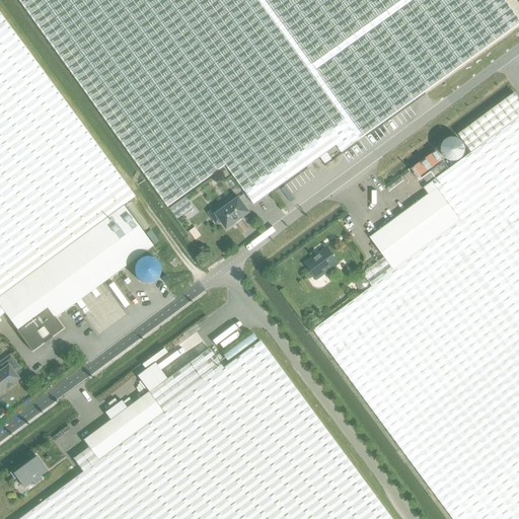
[(19,0),(169,207),(227,166),(248,197),(330,137),(337,146),(342,154),(518,25),(518,18),(506,0),(19,0)]
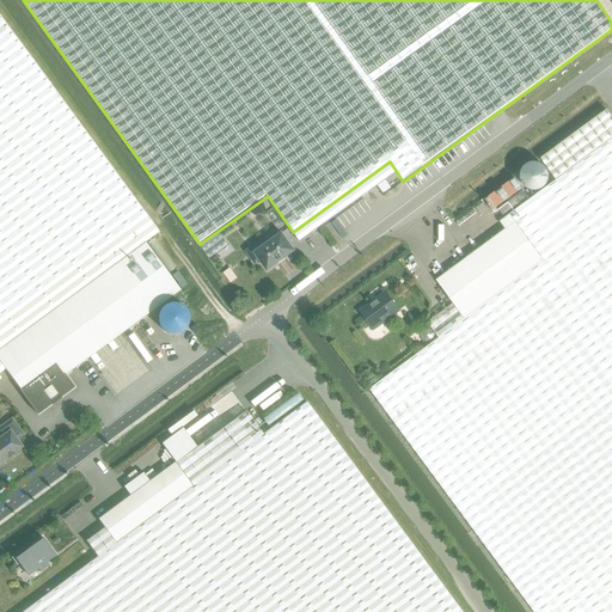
[(0,326),(147,218),(0,17),(0,326)]
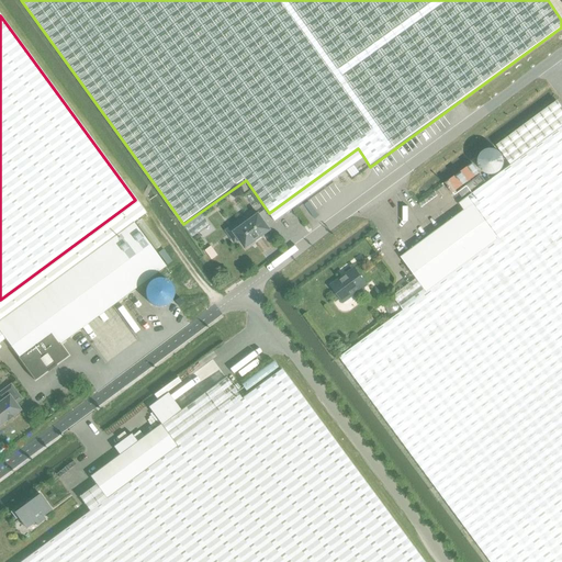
[(510,166),(469,198),(499,239),(428,293),(417,279),(393,296),(403,311),(340,358),(491,561),(561,561),(561,108),(557,101),(496,146),(510,166)]
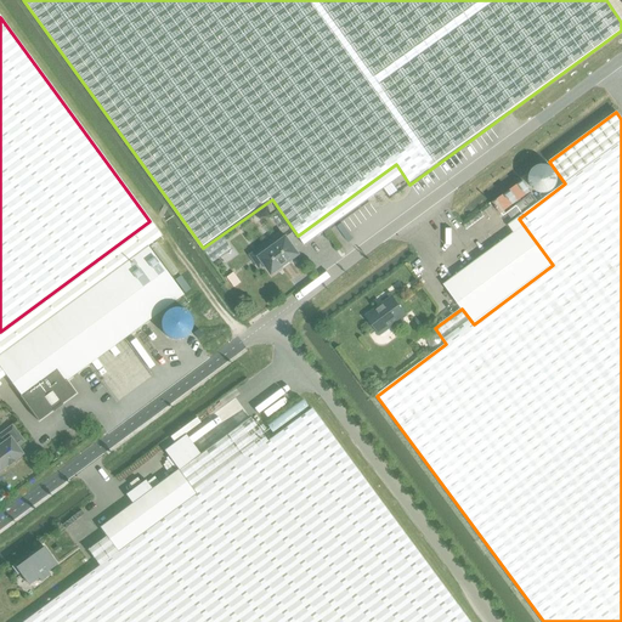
[(306,246),(403,175),(396,164),(298,236),(306,246)]
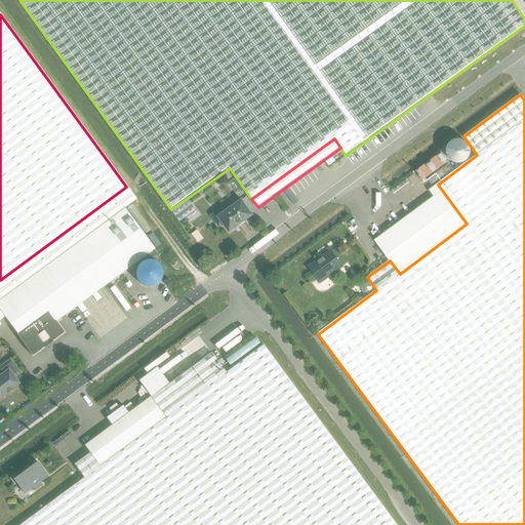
[(441,153),(416,171),(422,180),(438,169),(448,162),(441,153)]
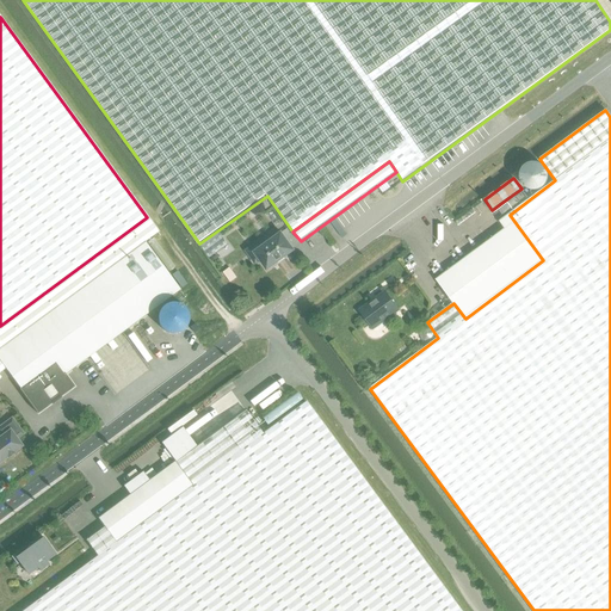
[(516,197),(498,210),(503,215),(519,203),(516,197)]
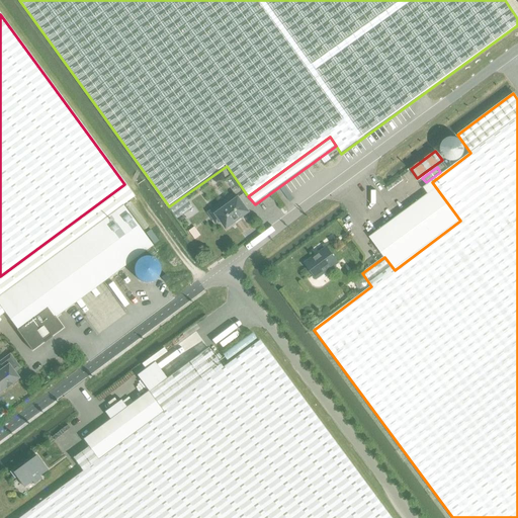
[(370,238),(384,257),(395,270),(460,221),(432,182),(424,188),(428,194),(370,238)]
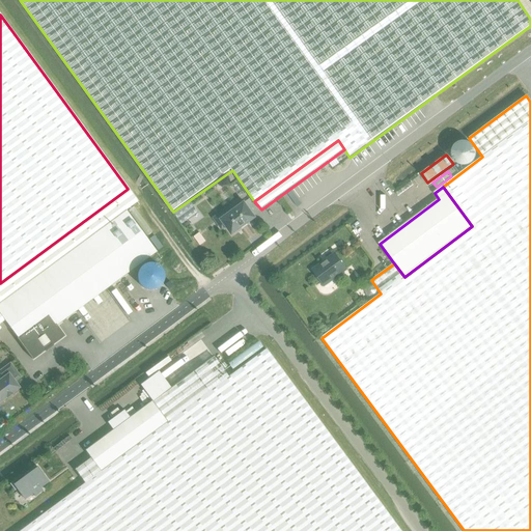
[(128,189),(0,283),(0,324),(5,320),(18,338),(18,339),(33,360),(65,336),(57,326),(109,288),(128,313),(149,297),(131,272),(157,252),(126,211),(138,202),(128,189)]
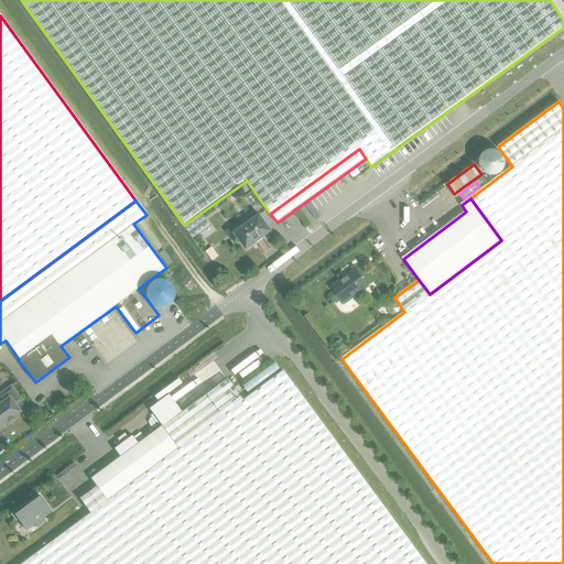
[(256,217),(253,214),(227,232),(236,243),(240,240),(247,249),(272,231),(260,214),(256,217)]
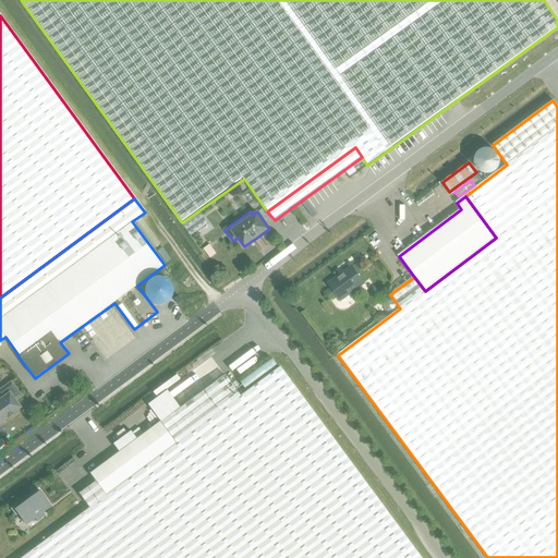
[(199,213),(183,225),(192,235),(208,223),(199,213)]
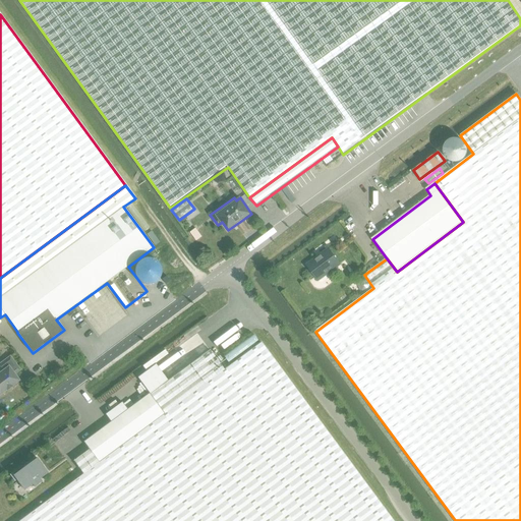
[(203,237),(196,228),(191,232),(197,241),(203,237)]
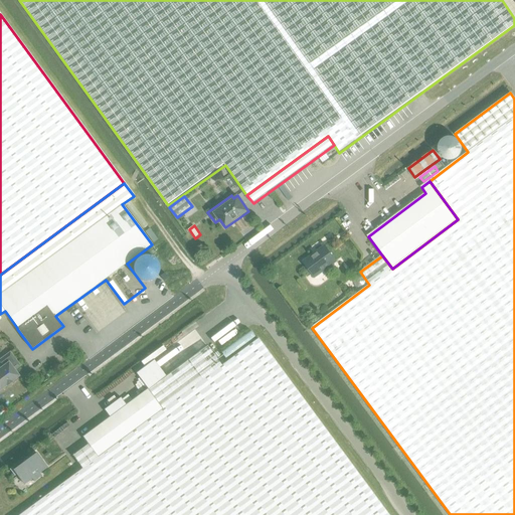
[(149,228),(145,232),(153,242),(157,239),(149,228)]
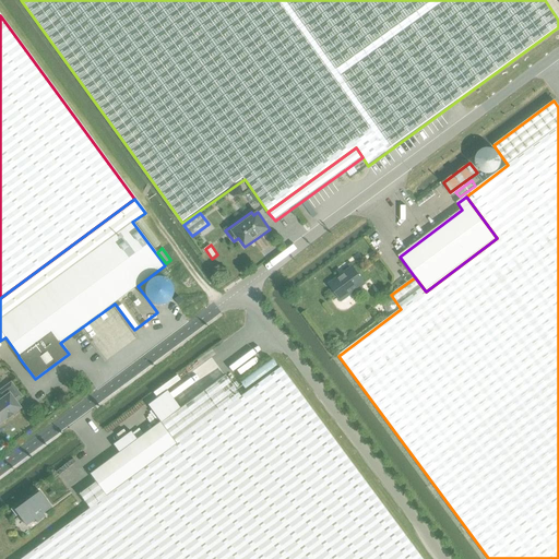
[(330,285),(342,301),(366,284),(354,268),(339,277),(336,278),(335,278),(334,280),(333,281),(332,283),(330,285)]
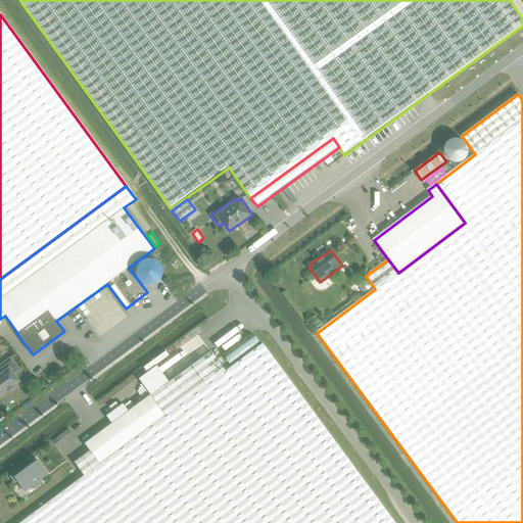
[(84,476),(19,522),(394,522),(332,439),(262,344),(225,371),(210,351),(169,382),(155,366),(138,379),(150,395),(164,416),(84,476)]
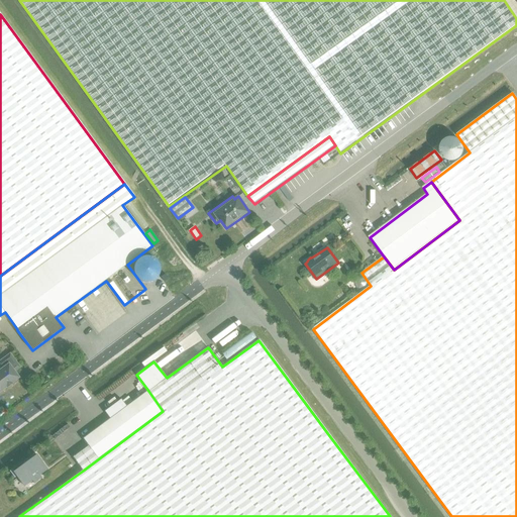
[(0,391),(6,387),(7,387),(12,384),(11,383),(18,378),(14,372),(19,368),(10,354),(0,362),(0,366),(2,370),(0,371),(0,391)]
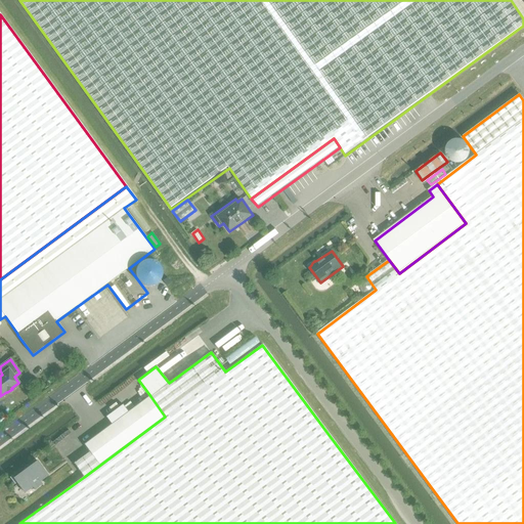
[(90,451),(74,464),(84,477),(165,417),(150,396),(128,412),(122,404),(105,417),(112,425),(85,445),(90,451)]
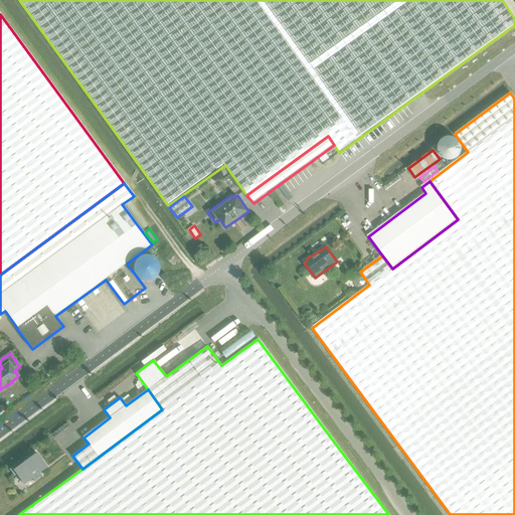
[(39,473),(46,467),(36,453),(22,464),(20,462),(10,470),(15,476),(17,475),(24,484),(31,479),(33,481),(41,476),(39,473)]
